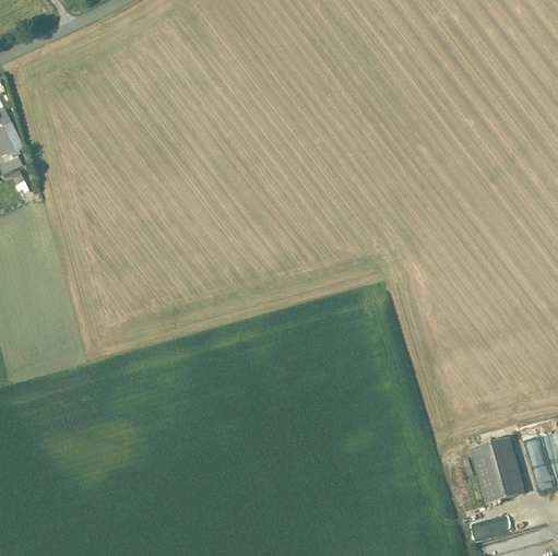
[(2,105),(0,106),(0,120),(2,125),(10,120),(2,105)]
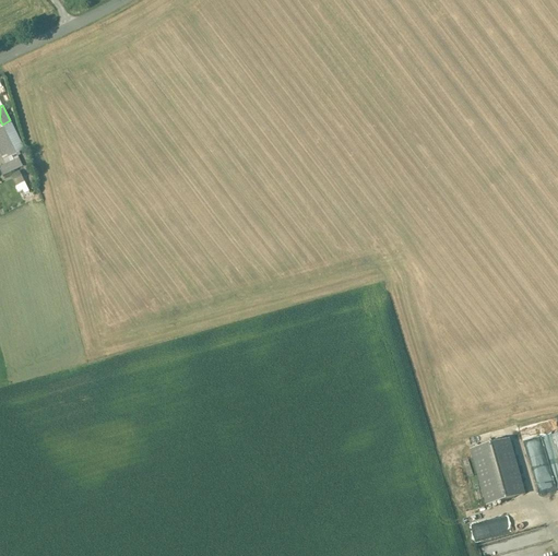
[(10,120),(2,125),(2,127),(8,137),(15,132),(16,132),(10,120)]
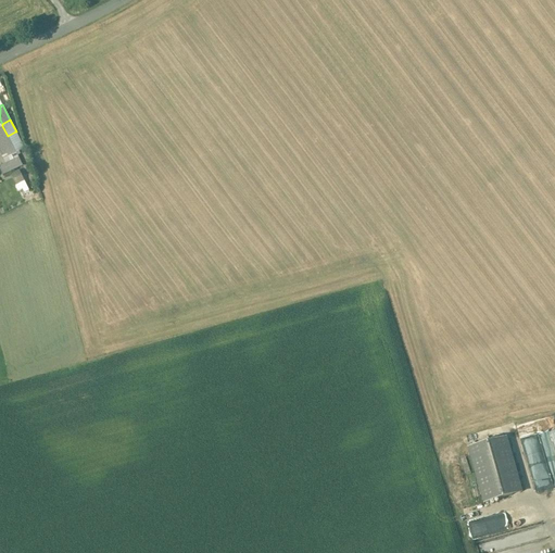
[(2,126),(0,127),(0,151),(2,156),(15,150),(23,147),(15,132),(8,136),(2,126)]
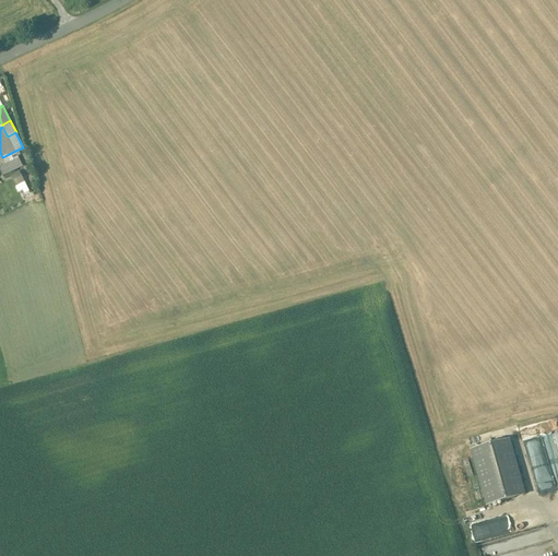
[(18,156),(15,151),(2,157),(6,162),(18,156)]
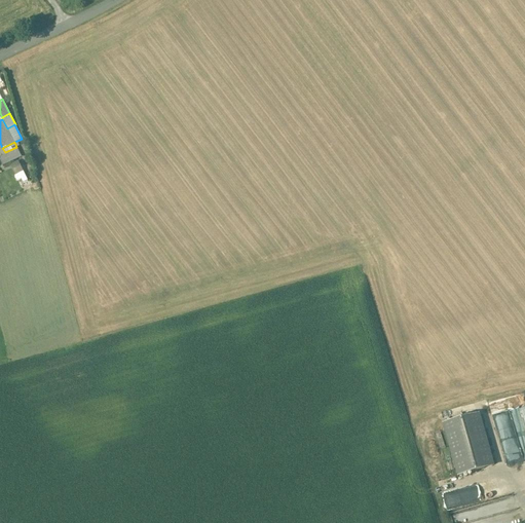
[(5,152),(0,154),(0,158),(2,163),(21,154),(16,147),(5,152)]
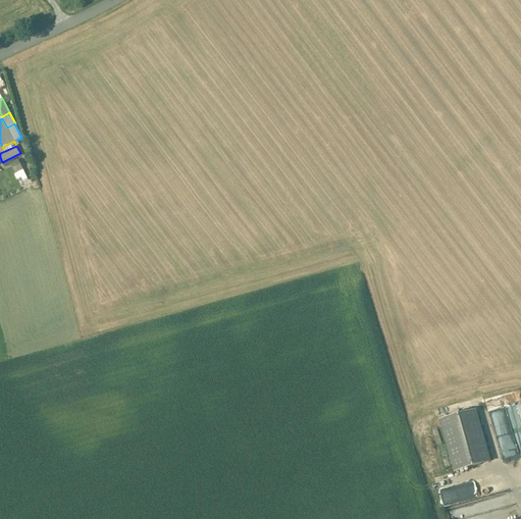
[(20,156),(11,161),(16,170),(25,165),(20,156)]
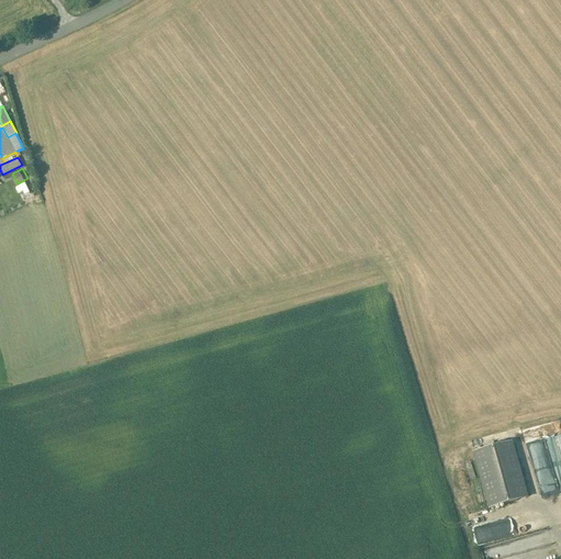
[(529,439),(542,494),(560,489),(560,446),(558,433),(529,439)]
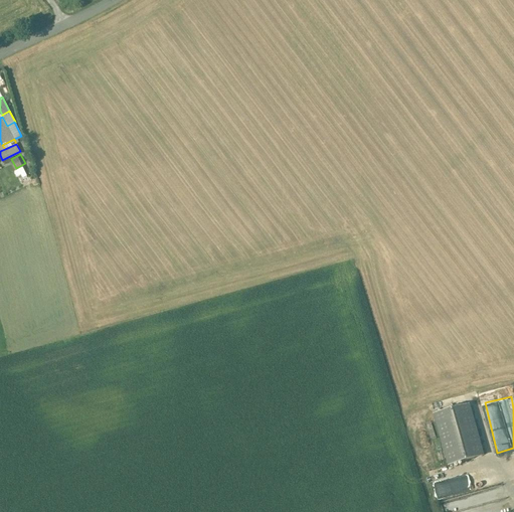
[(467,403),(434,412),(448,464),(481,454),(467,403)]
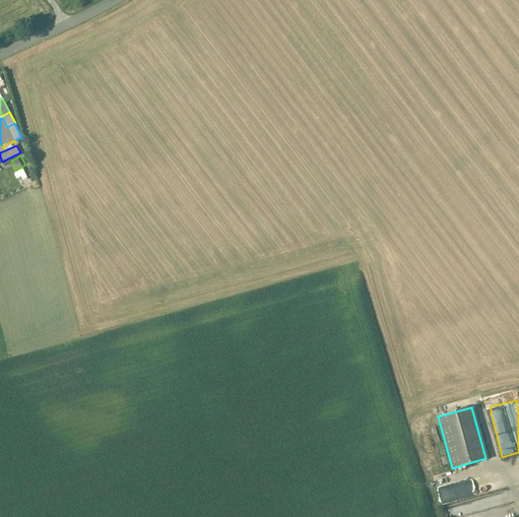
[(446,502),(449,516),(475,516),(474,510),(513,501),(509,486),(488,491),(484,475),(439,487),(443,503),(446,502)]
